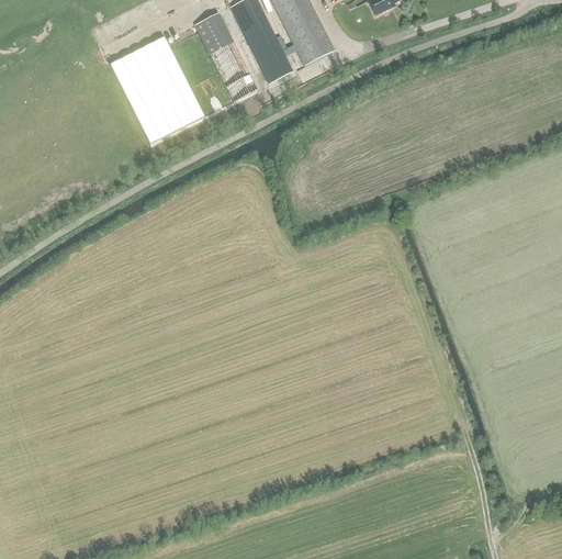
[(240,0),(231,6),(269,82),(293,70),(285,55),(296,49),(294,43),(287,47),(282,49),(276,36),(257,0),(240,0)]
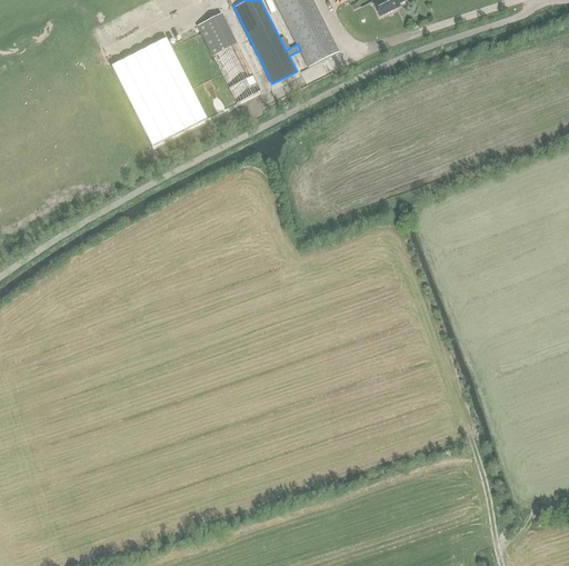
[(276,0),(298,43),(300,50),(308,65),(338,50),(313,0),(276,0)]
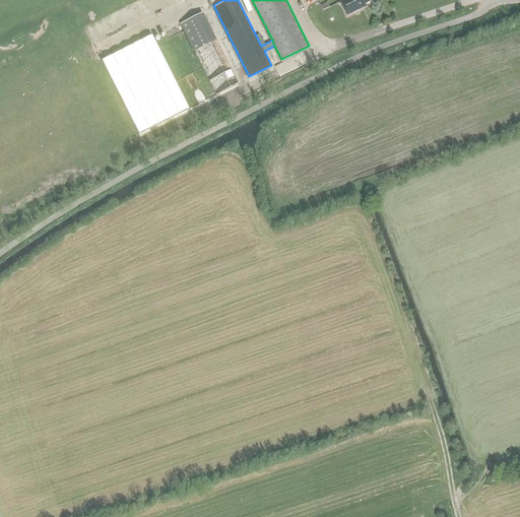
[(341,0),(347,13),(363,6),(362,3),(368,0),(341,0)]
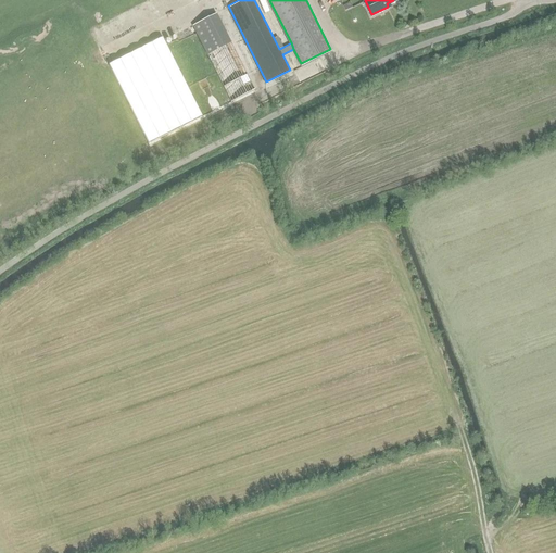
[(192,23),(231,99),(254,87),(216,11),(192,23)]
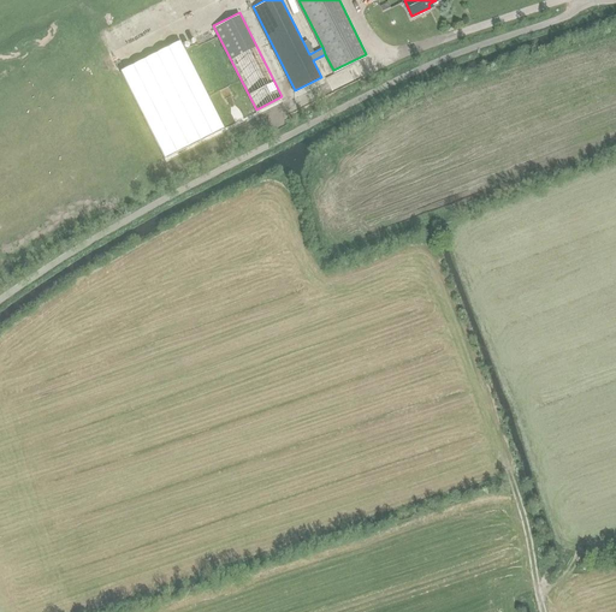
[(209,28),(196,34),(200,40),(213,34),(209,28)]
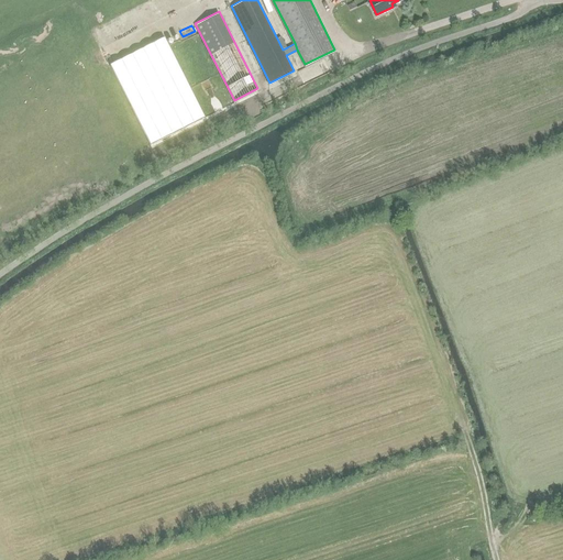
[(287,47),(280,34),(276,36),(283,50),(287,47)]
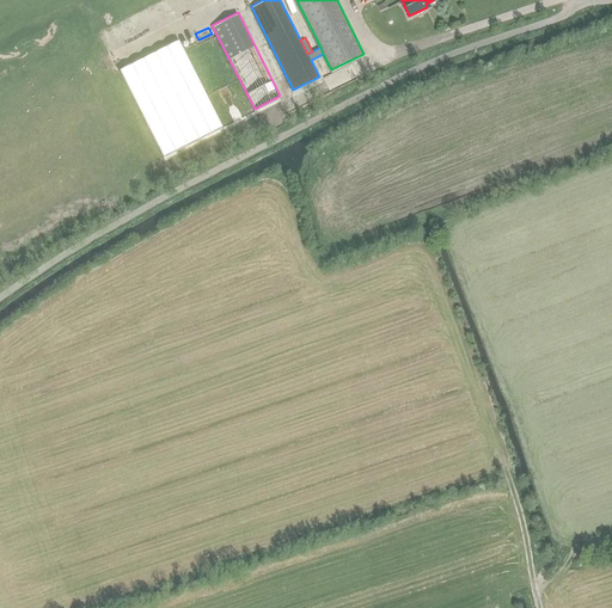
[(222,126),(178,38),(120,69),(164,155),(222,126)]
